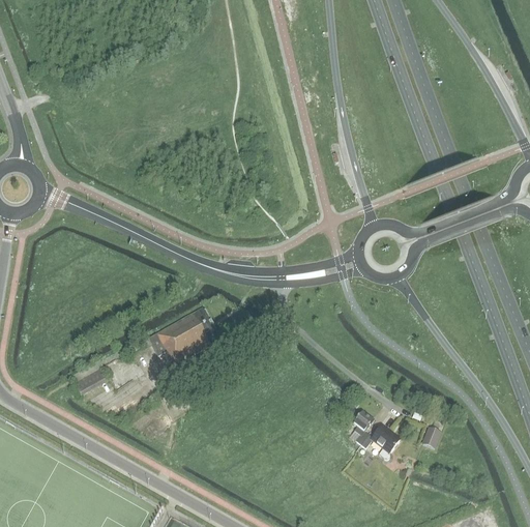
[(179,361),(221,339),(203,306),(148,338),(158,355),(166,350),(169,356),(171,355),(176,363),(176,364),(163,372),(172,388),(188,378),(184,371),(179,361)]
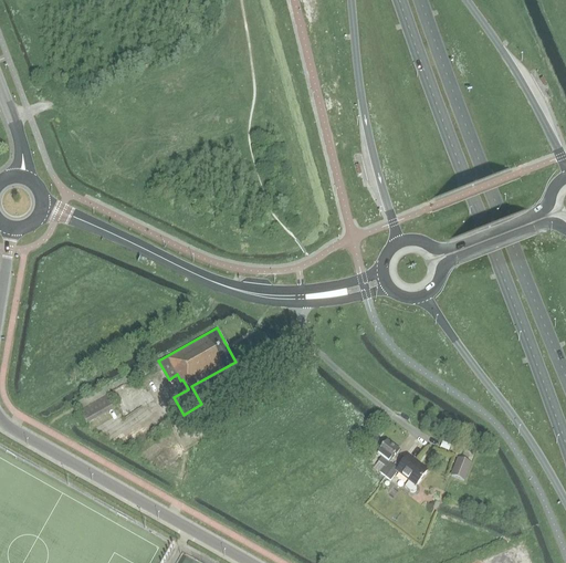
[(115,405),(107,393),(111,392),(106,383),(75,400),(79,409),(86,421),(115,405)]
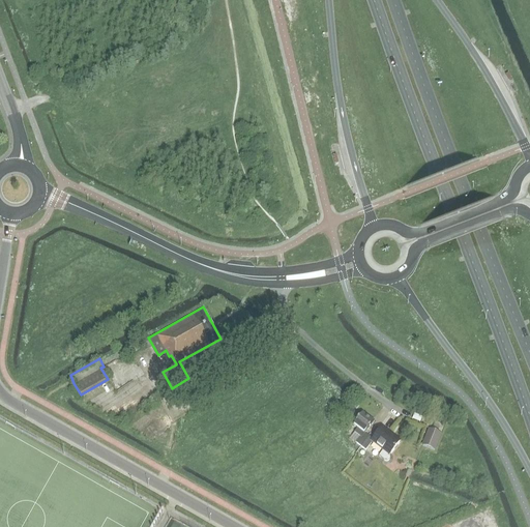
[(354,430),(360,435),(356,440),(360,443),(369,434),(364,431),(374,418),(362,410),(353,422),(357,426),(354,430)]
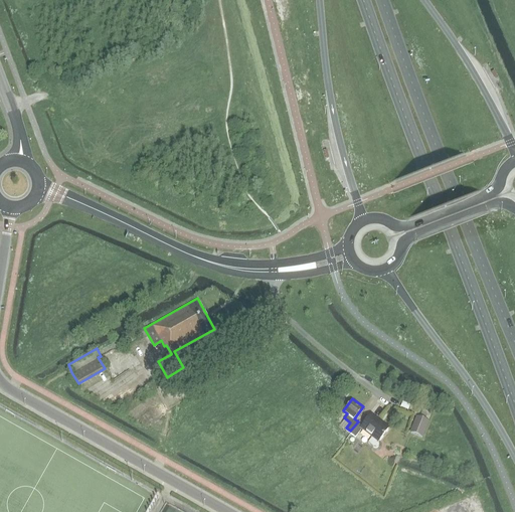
[(361,423),(358,421),(350,431),(355,435),(361,427),(372,435),(368,440),(369,442),(373,445),(375,446),(377,445),(378,444),(378,442),(377,440),(377,439),(386,429),(388,425),(386,424),(370,412),(361,423)]
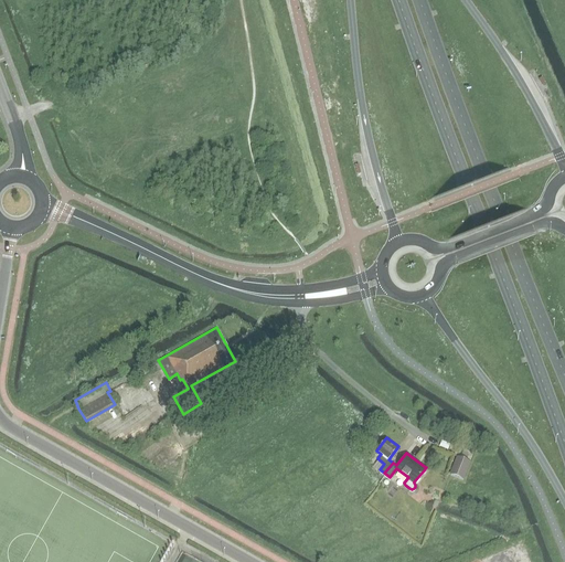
[(470,460),(457,455),(450,472),(462,477),(470,460)]
